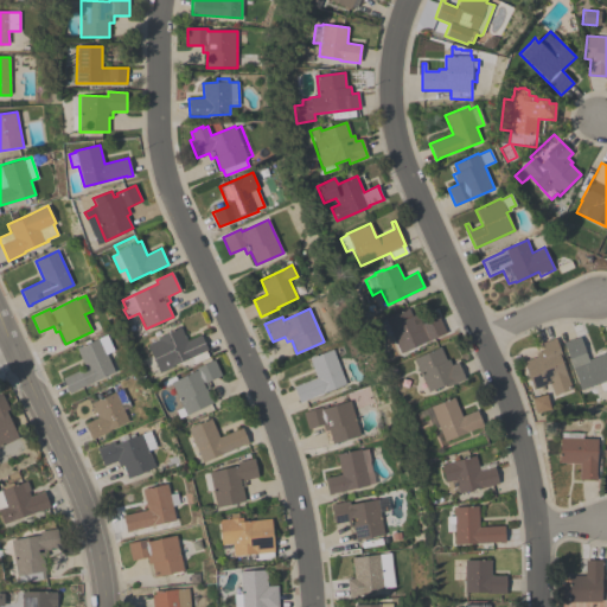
[(384,319),(408,308),(411,315),(417,313),(421,324),(439,317),(446,333),(400,353),(384,319)]
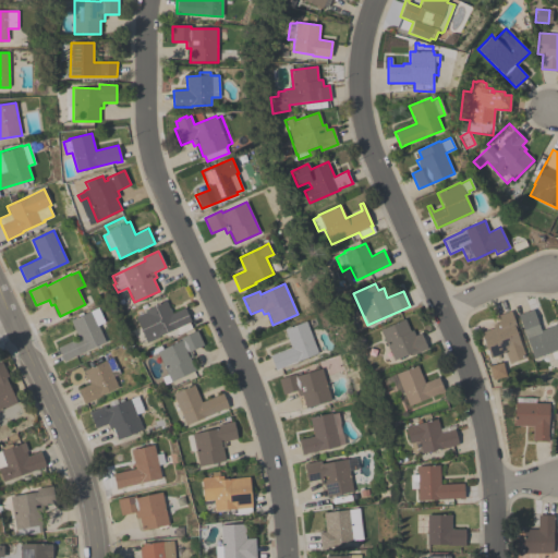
[(189,323),(191,328),(178,335),(176,328),(157,337),(158,338),(147,342),(135,317),(145,313),(144,310),(166,300),(172,313),(184,307),(191,322),(189,323)]
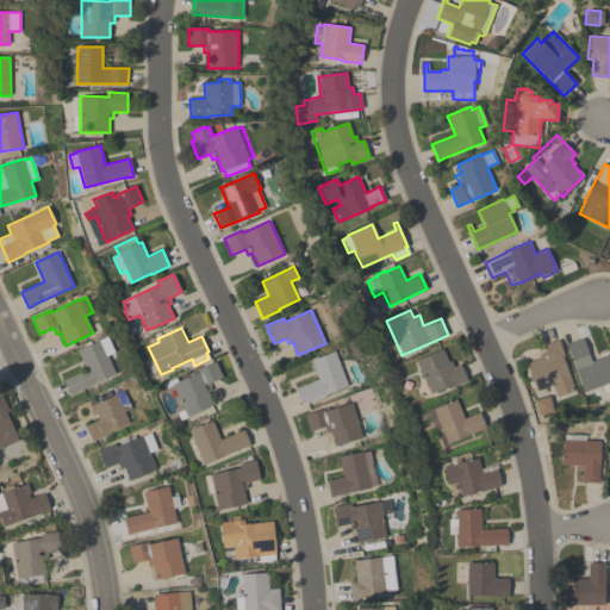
[(76,350),(107,336),(114,353),(107,356),(116,374),(69,396),(62,380),(85,369),(76,350)]
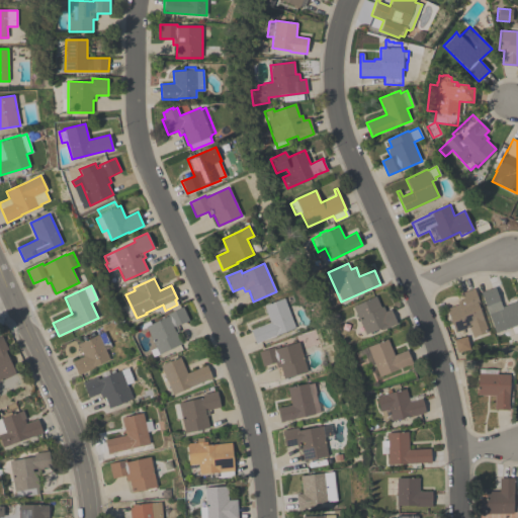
[(517,332),(517,333),(514,326),(495,333),(481,292),(495,287),(502,307),(517,300),(517,303),(517,332)]
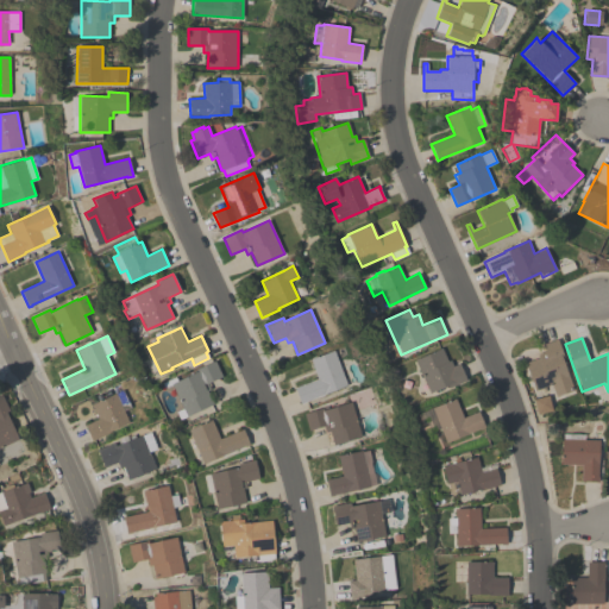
[(535,390),(525,363),(539,358),(538,355),(545,351),(542,345),(557,339),(565,358),(562,359),(573,390),(557,396),(552,384),(535,390)]
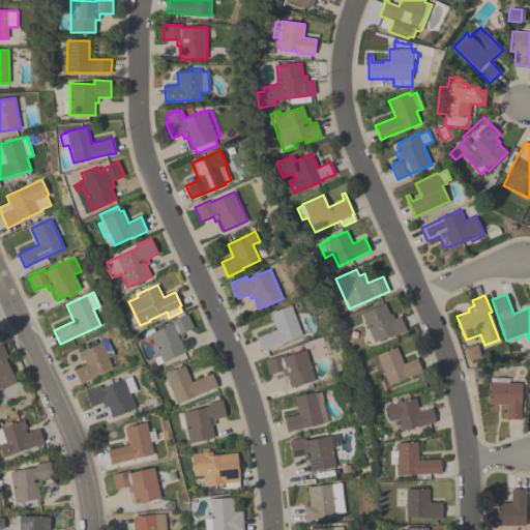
[(373,339),(365,342),(363,335),(370,332),(361,313),(384,302),(389,315),(391,314),(394,319),(400,317),(406,331),(390,337),(389,334),(374,342),(373,339)]
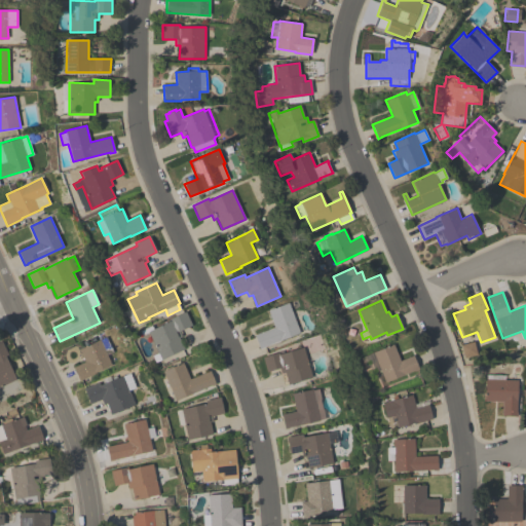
[(268,310),(289,302),(300,333),(263,346),(264,347),(260,349),(254,335),(274,327),(268,310)]
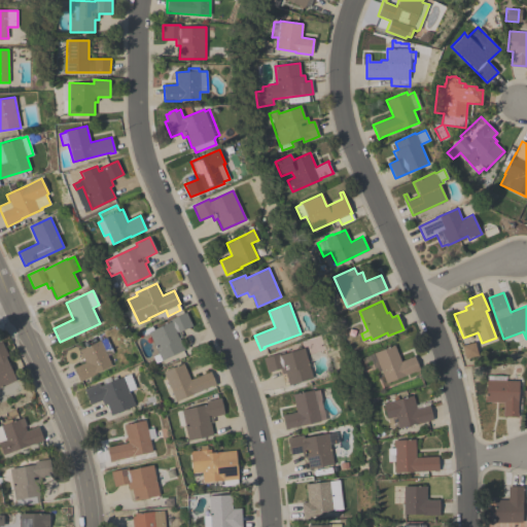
[(148,331),(170,321),(170,320),(185,312),(192,326),(180,331),(182,337),(179,338),(184,349),(162,360),(148,331)]
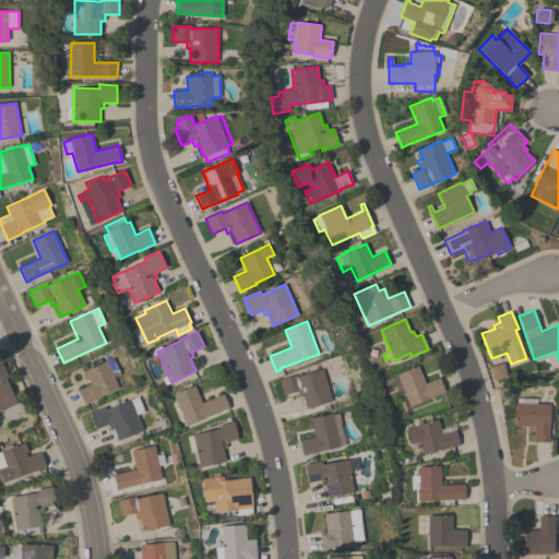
[(91,384),(84,371),(109,359),(111,364),(116,363),(118,368),(117,368),(118,369),(115,371),(117,376),(114,377),(118,388),(99,396),(100,397),(84,405),(78,390),(91,384)]
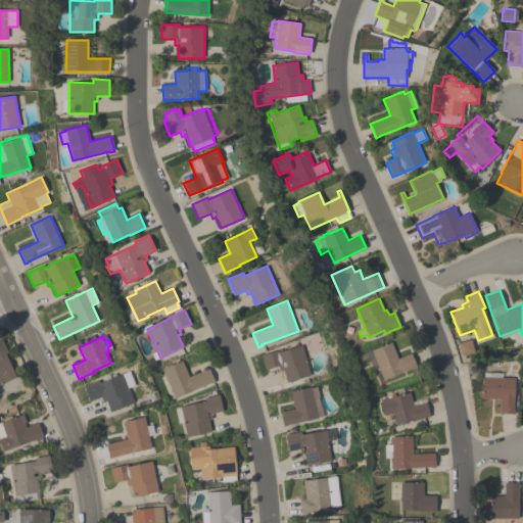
[(0,339),(2,339),(8,352),(5,353),(16,378),(0,384),(0,339)]
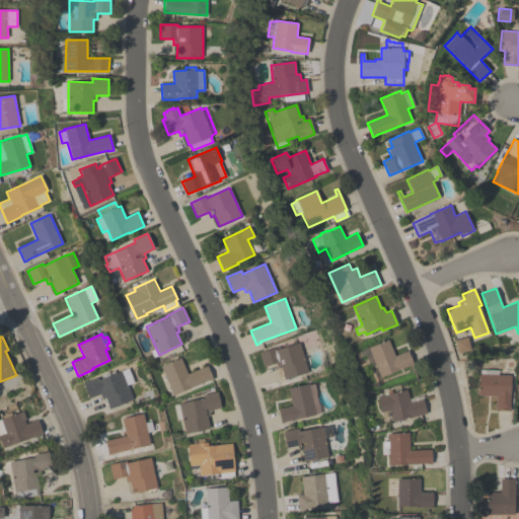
[(367,368),(365,364),(364,364),(359,352),(387,340),(394,356),(408,351),(413,364),(380,377),(375,365),(367,368)]
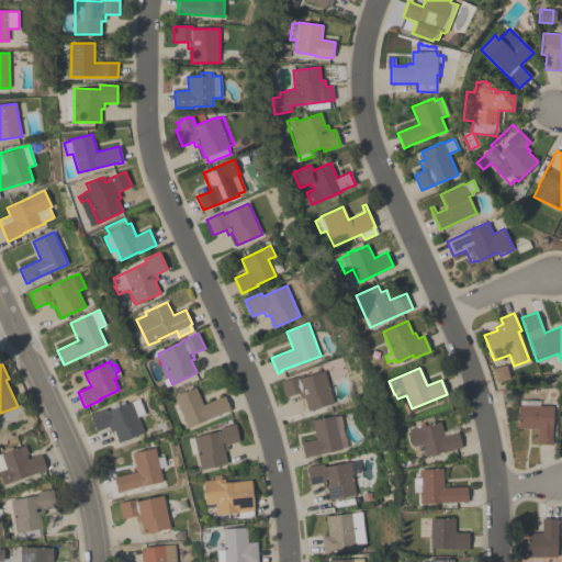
[(334,404),(307,411),(304,397),(301,398),(299,393),(284,397),(280,381),(299,377),(299,379),(324,371),(334,404)]
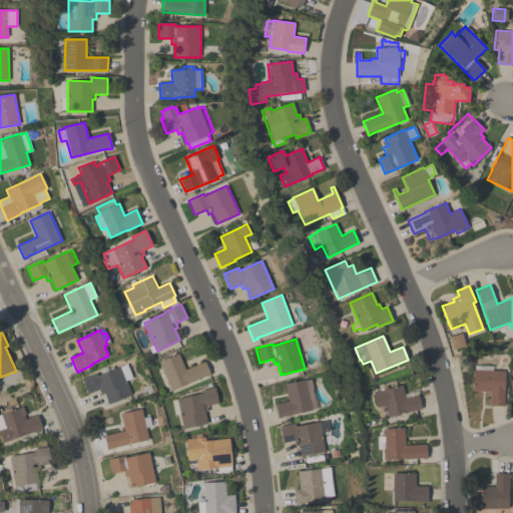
[(158,362),(178,354),(185,370),(204,362),(210,375),(206,377),(205,376),(171,391),(158,362)]
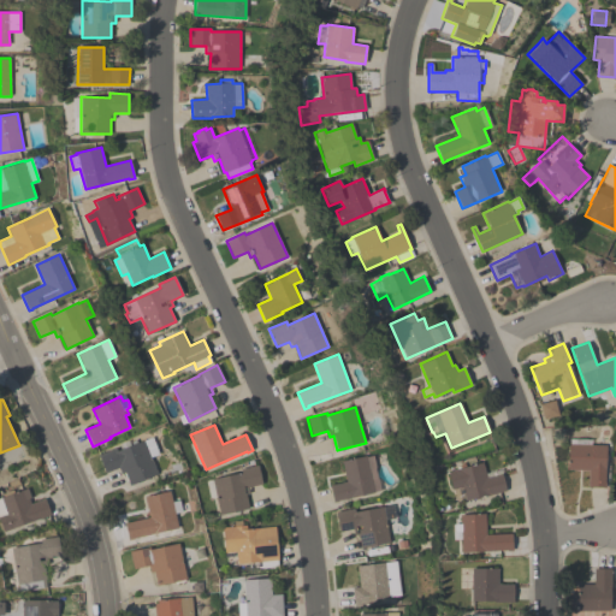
[(152,437),(159,455),(150,457),(158,474),(130,485),(124,472),(120,473),(118,468),(106,473),(99,455),(116,448),(117,451),(143,440),(152,437)]
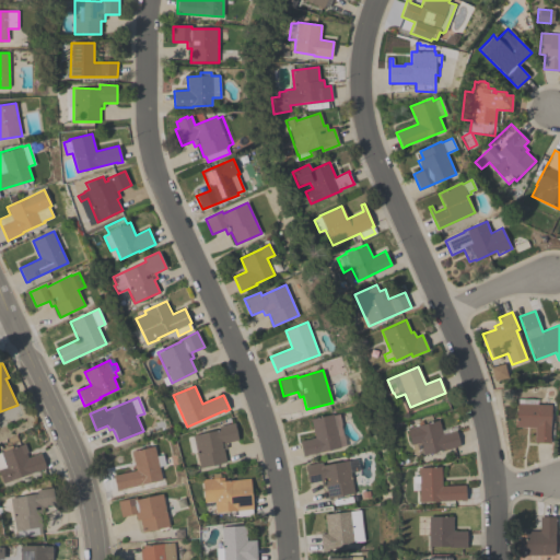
[(523,404),(523,399),(533,399),(533,404),(550,405),(549,439),(550,439),(550,443),(535,442),(535,428),(516,427),(516,404),(523,404)]
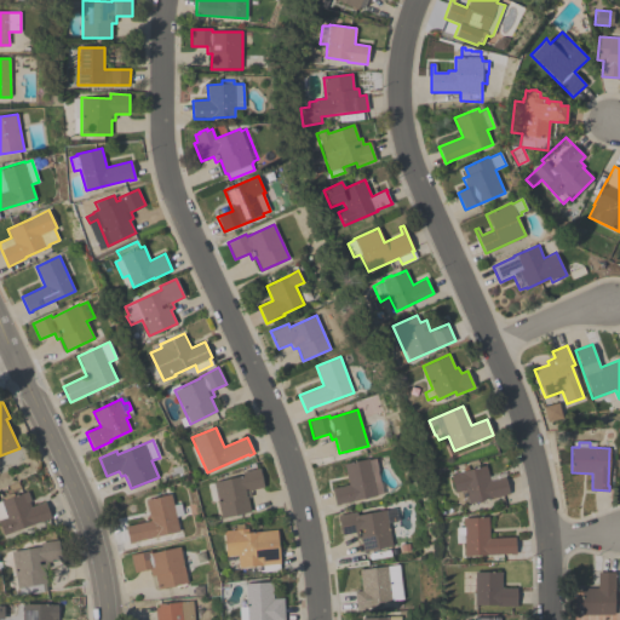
[(369,460),(374,459),(377,471),(379,482),(380,482),(383,493),(377,494),(377,495),(340,504),(336,505),(332,488),(348,484),(344,464),(369,459),(369,460)]
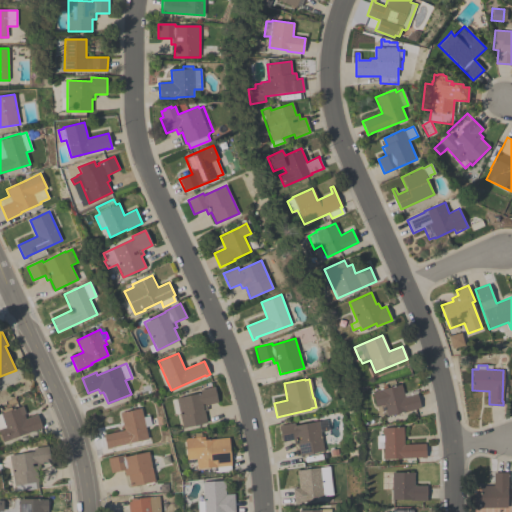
[(403,394),(416,390),(421,408),(406,412),(405,411),(387,416),(386,414),(378,416),(372,392),(401,384),(403,394)]
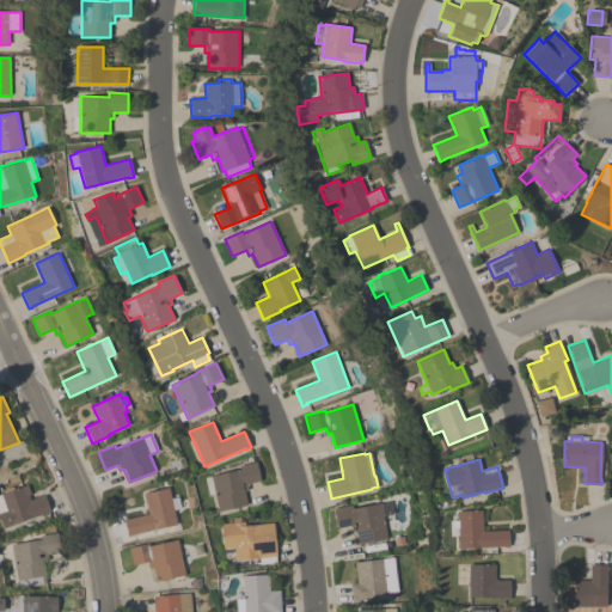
[(214,494),(209,495),(206,478),(210,477),(210,476),(240,469),(239,466),(256,461),(261,481),(246,484),(248,490),(244,490),(248,505),(219,510),(214,494)]
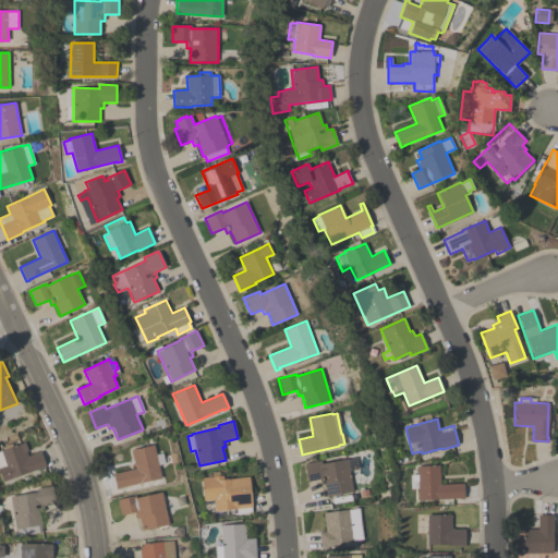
[(29,456),(40,451),(46,466),(3,482),(0,472),(0,450),(2,450),(1,447),(12,444),(13,446),(25,441),(29,456)]
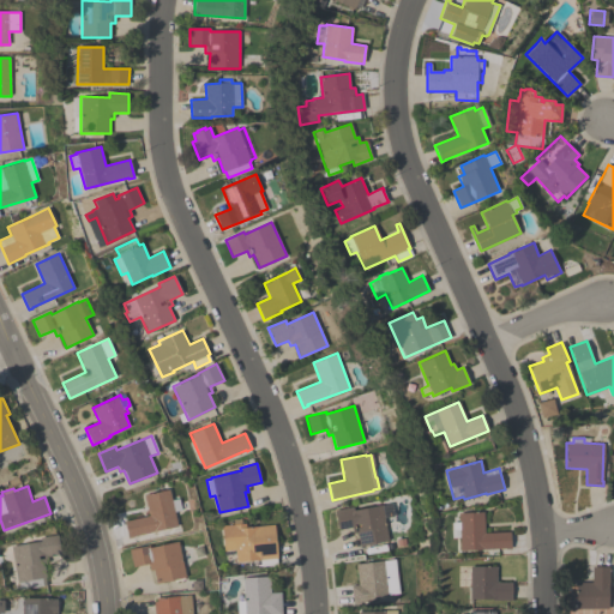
[(172,499),(179,498),(182,513),(175,515),(178,527),(133,536),(133,537),(127,539),(124,522),(149,516),(144,494),(169,489),(172,499)]
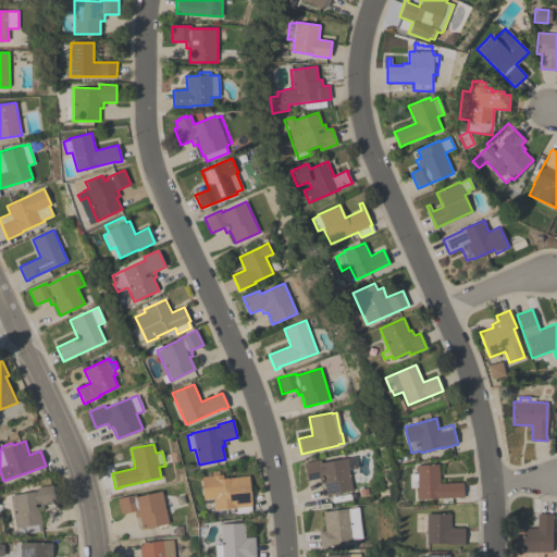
[(357,469),(349,470),(353,491),(326,496),(323,483),(320,483),(319,479),(307,481),(304,463),(320,460),(321,462),(355,456),(357,469)]
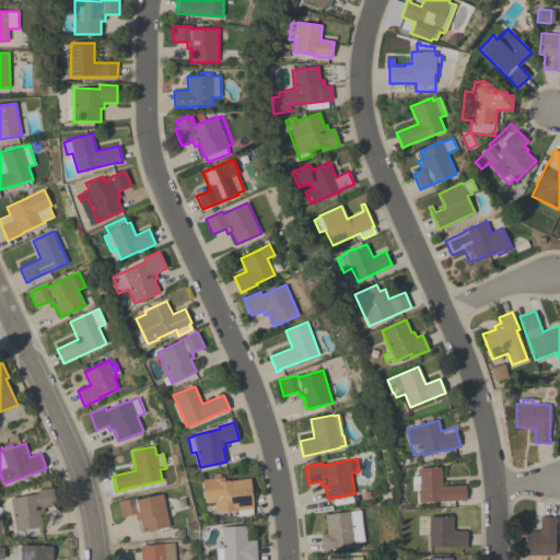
[(419,490),(412,490),(411,476),(418,476),(418,468),(441,467),(442,486),(465,485),(466,501),(461,501),(461,500),(420,502),(419,490)]
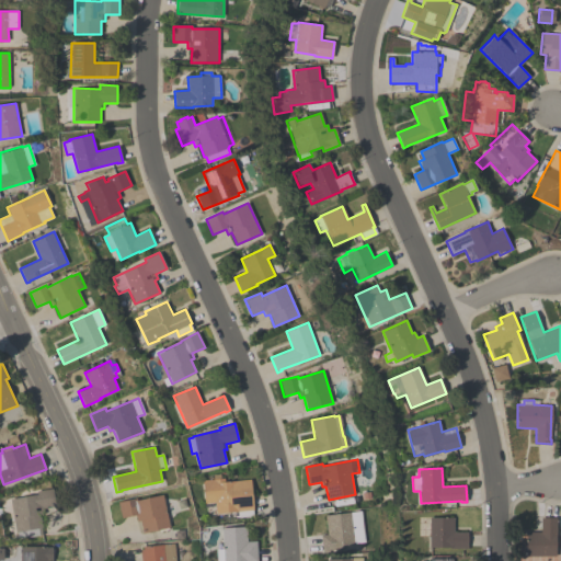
[(216,517),(207,518),(206,512),(216,511),(215,502),(204,503),(202,480),(224,478),(225,482),(250,480),(253,510),(216,514),(216,517)]
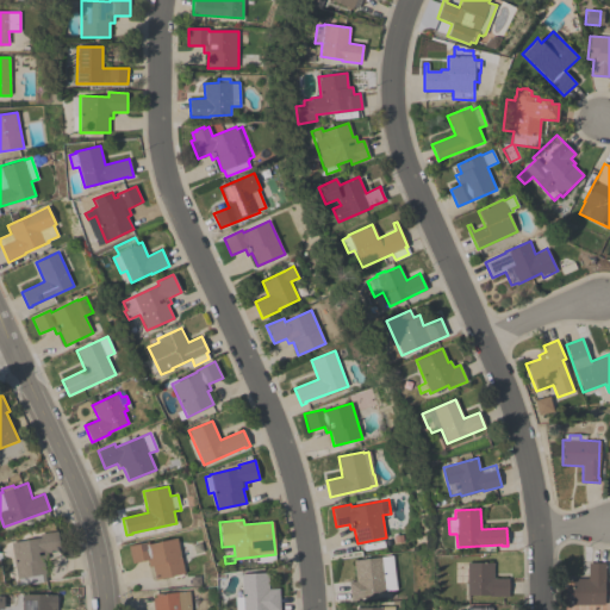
[(11,542),(41,537),(39,534),(57,531),(61,551),(47,553),(48,559),(44,559),(47,573),(45,574),(47,582),(20,586),(19,578),(17,578),(11,542)]
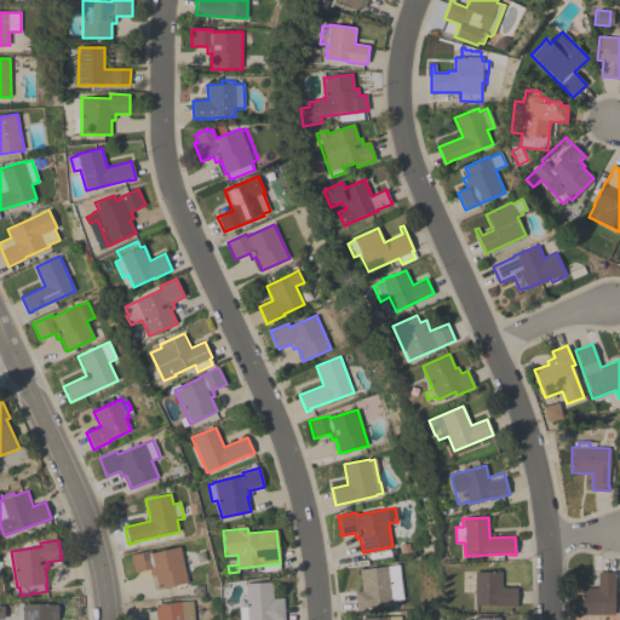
[(188,583),(185,583),(187,585),(176,587),(176,585),(158,590),(155,575),(151,577),(149,569),(135,573),(130,555),(150,551),(151,552),(179,546),(188,583)]
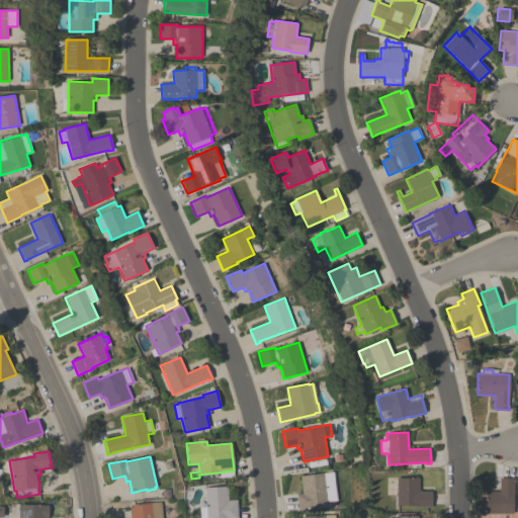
[(327,502),(315,504),(316,507),(304,508),(304,509),(297,510),(295,494),(301,494),(299,476),(324,472),(327,502)]
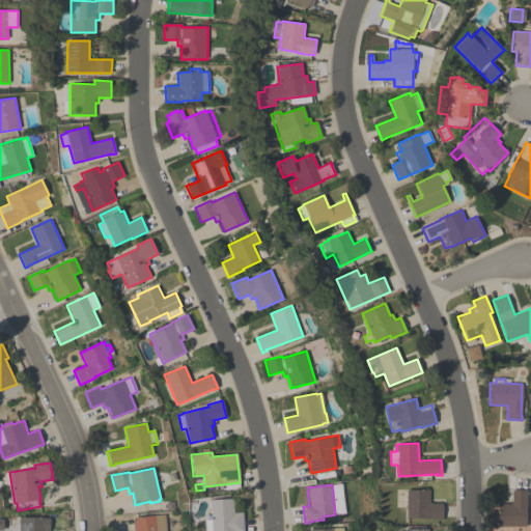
[(400,505),(400,490),(429,490),(429,503),(443,503),(443,519),(425,519),(425,518),(407,518),(407,505),(400,505)]
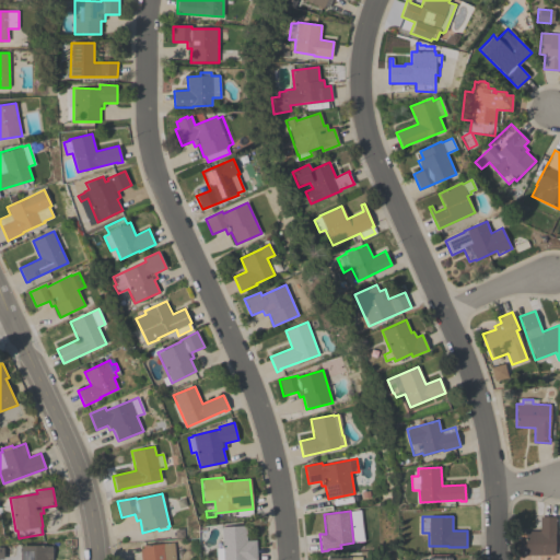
[(539,517),(556,517),(556,535),(555,535),(555,556),(525,556),(525,531),(539,531),(539,517)]
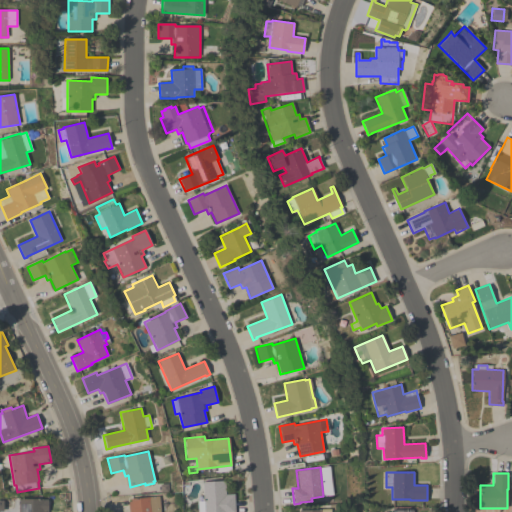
[(234,494),(234,511),(198,511),(198,501),(203,501),(202,482),(224,480),(225,494),(234,494)]
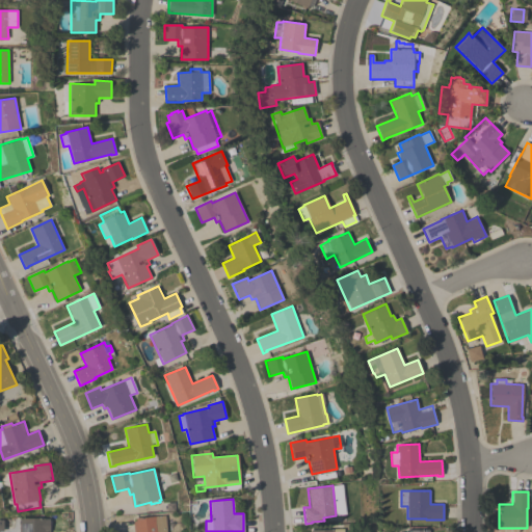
[(166,531),(133,531),(133,522),(135,521),(135,519),(165,515),(166,531)]
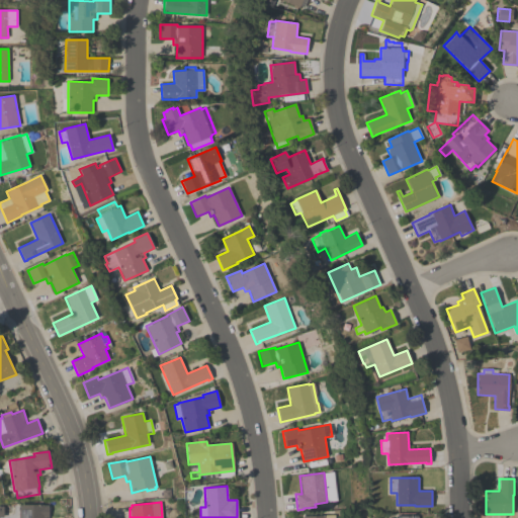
[(19,517),(19,505),(26,505),(48,505),(48,517),(19,517)]
